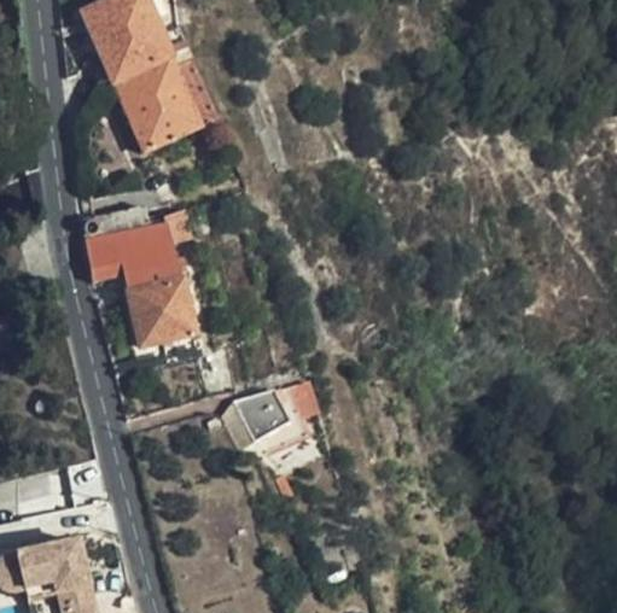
[(110,79),(111,81),(185,46),(175,22),(173,0),(108,0),(82,12),(110,79)]
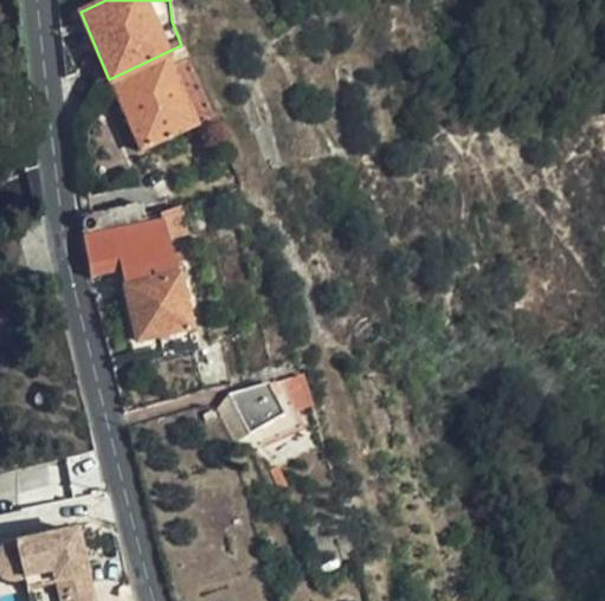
[(140,149),(213,116),(181,45),(109,79),(140,149)]
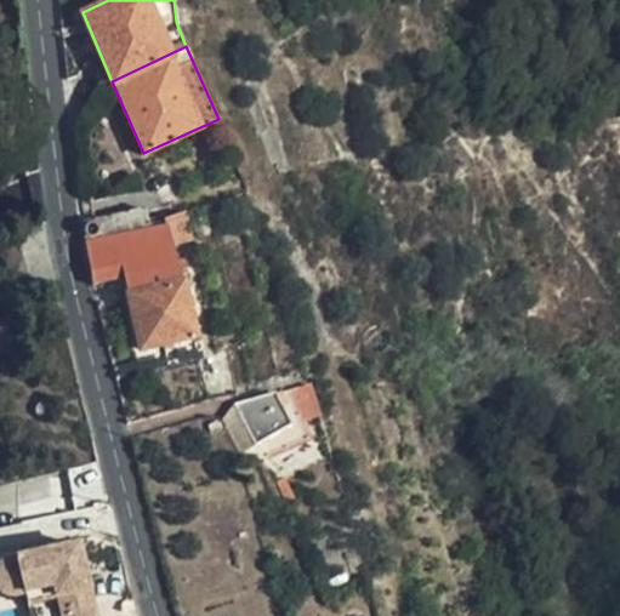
[(80,218),(84,241),(146,228),(142,207),(80,218)]
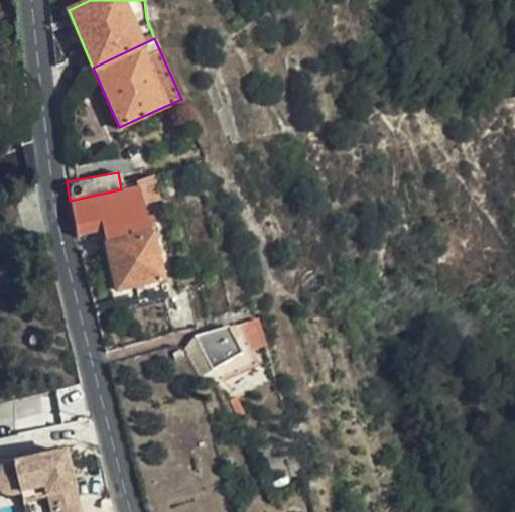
[(162,214),(152,173),(136,179),(137,185),(121,189),(70,201),(78,234),(104,228),(118,287),(163,277),(151,228),(147,229),(145,218),(162,214)]
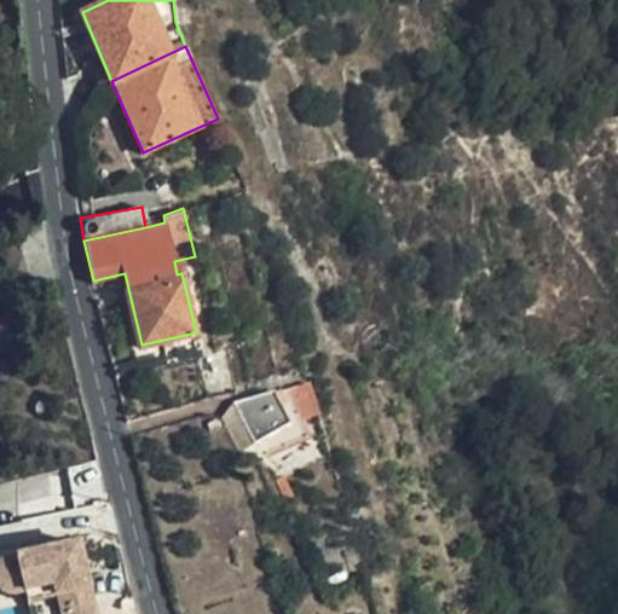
[(288,386),(273,391),(287,422),(272,430),(279,445),(301,433),(288,386)]
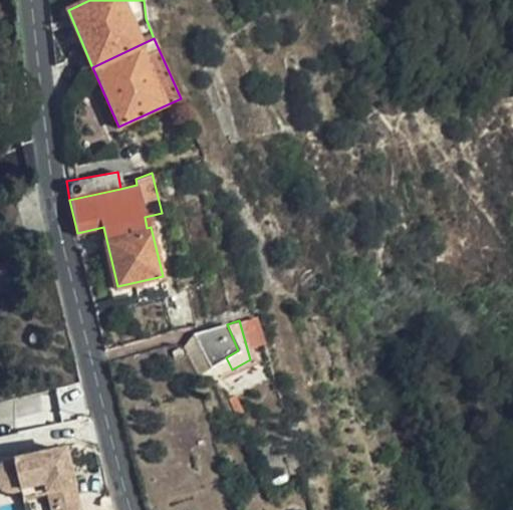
[(227,324),(193,333),(210,367),(226,357),(238,350),(227,324)]
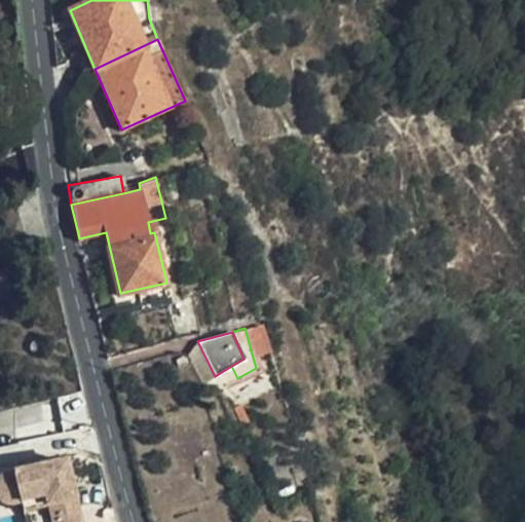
[(199,380),(202,385),(212,379),(215,376),(197,341),(189,353),(199,380)]
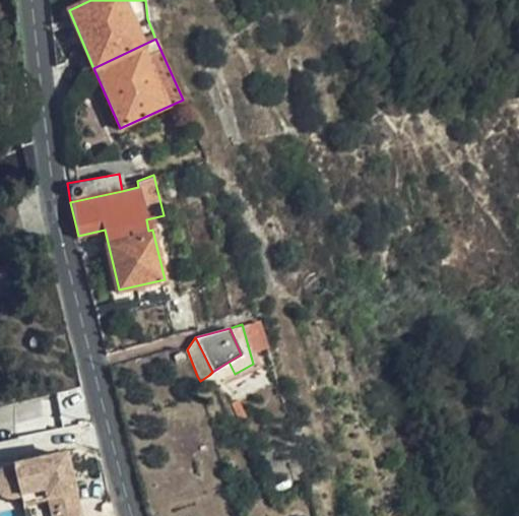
[(10,494),(23,492),(47,486),(50,495),(55,515),(83,515),(85,515),(68,453),(8,467),(0,472),(0,488),(2,493),(10,494)]
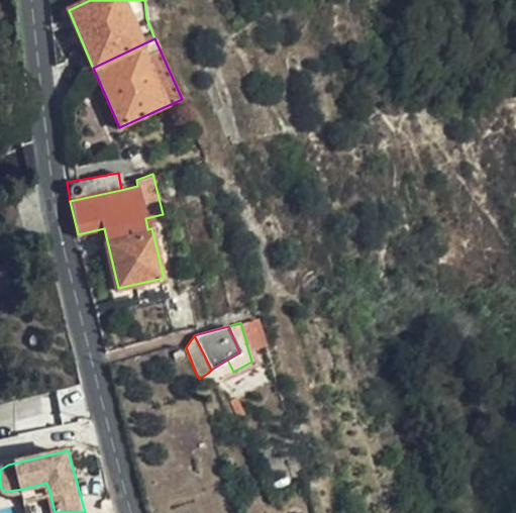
[(46,483),(23,489),(25,498),(49,492),(46,483)]
